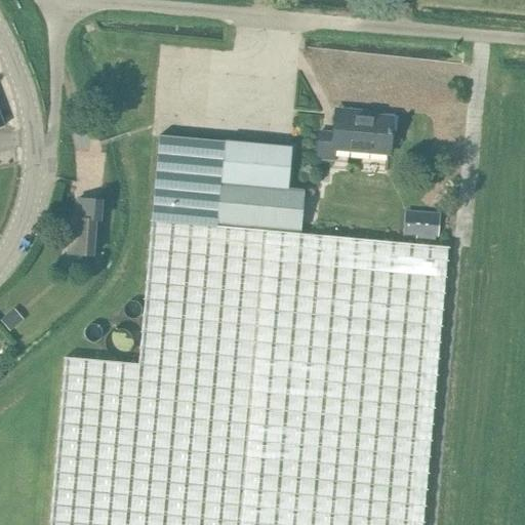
[(333,150),(390,154),(392,117),(334,113),(333,132),(318,131),(316,159),(333,160),(333,150)]
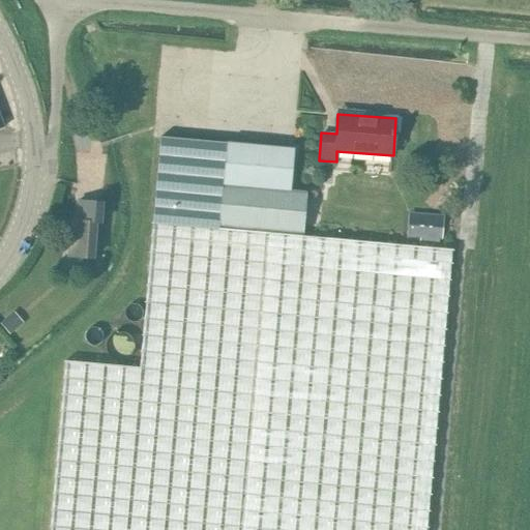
[(49,529),(425,529),(450,247),(449,247),(303,233),(306,192),(291,189),(291,185),(294,148),(293,148),(291,148),(227,142),(206,140),(179,138),(164,137),(160,136),(153,219),(144,326),(140,369),(65,361),(49,529)]
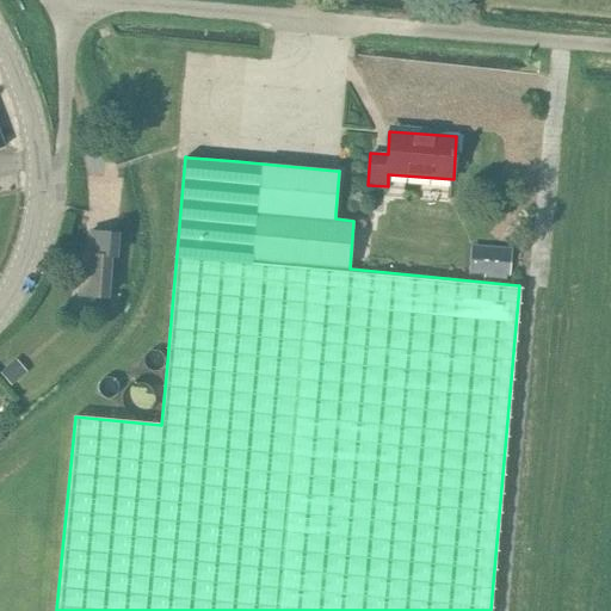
[(82,252),(79,294),(106,296),(110,255),(116,255),(118,233),(91,230),(90,253),(82,252)]
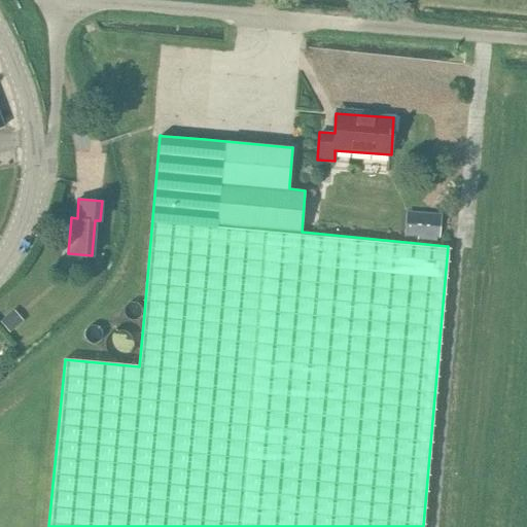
[(406,211),(403,236),(417,237),(417,242),(434,244),(434,239),(438,239),(441,215),(406,211)]
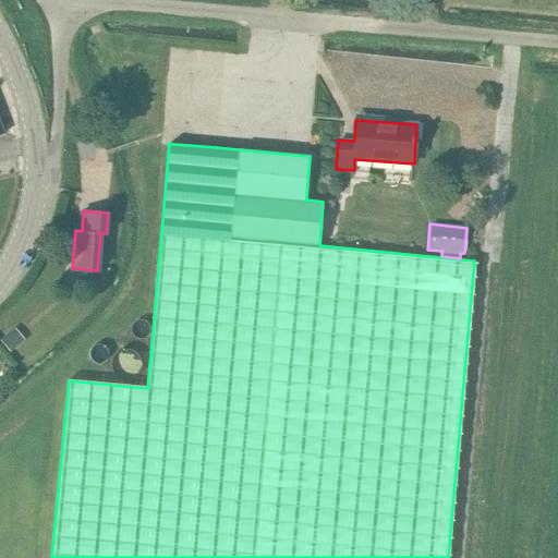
[(144,339),(146,338),(148,336),(149,334),(149,330),(149,327),(147,325),(145,323),(142,322),(140,322),(136,323),(134,325),(133,327),(132,330),(132,332),(133,336),(135,338),(137,339),(141,340),(144,339)]
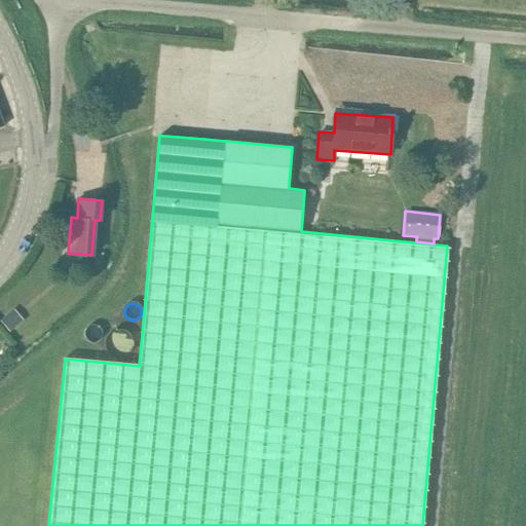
[(9,311),(0,318),(0,321),(9,332),(20,324),(9,311)]
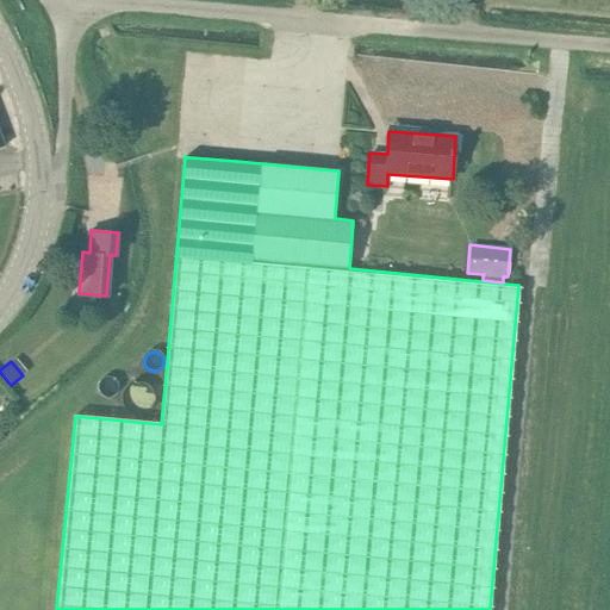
[(117,384),(114,381),(112,379),(109,378),(106,379),(103,380),(100,383),(99,385),(98,388),(99,392),(100,394),(104,397),(106,398),(110,398),(112,397),(114,394),(117,392),(118,390),(118,386),(117,384)]
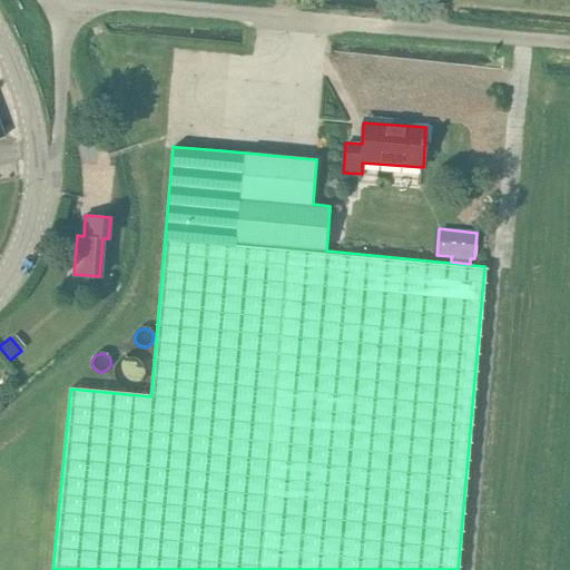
[(134,389),(138,387),(141,384),(144,380),(145,375),(145,370),(143,365),(139,362),(135,360),(130,359),(125,360),(120,362),(117,366),(115,371),(115,376),(116,381),(119,385),(124,389),(129,390),(134,389)]
